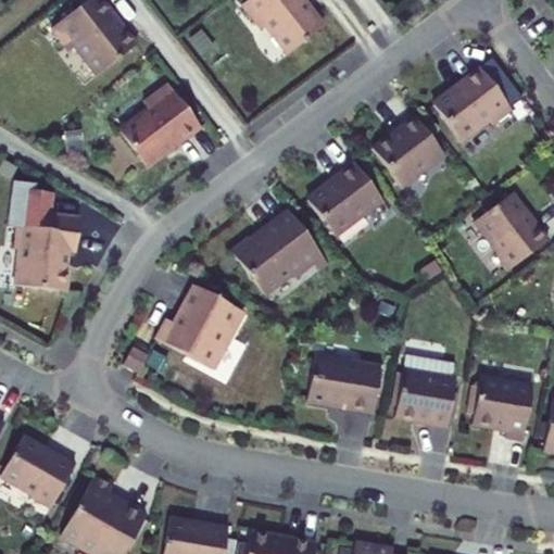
[(86,0),(53,25),(72,49),(76,45),(99,73),(138,43),(125,25),(121,28),(112,17),(116,14),(105,0),(86,0)]
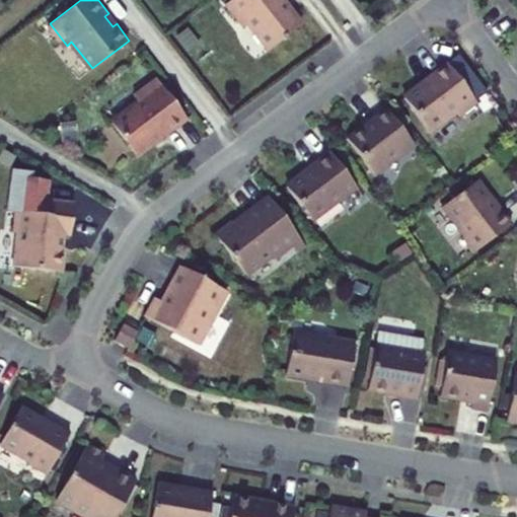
[(230,0),(227,3),(243,26),(249,21),(271,49),(303,23),(285,0),(230,0)]
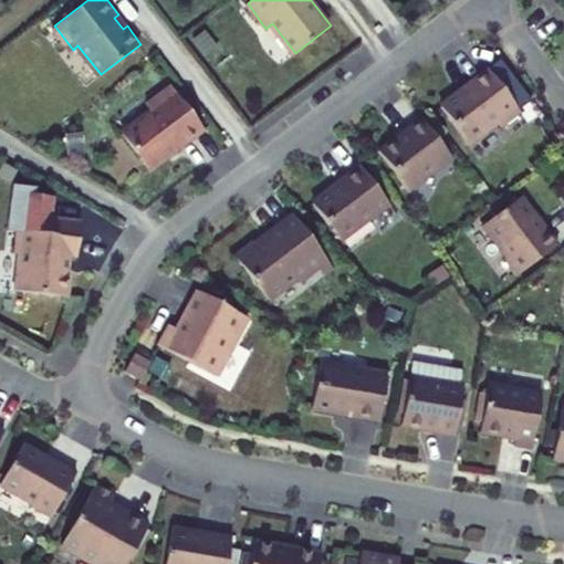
[(118,14),(114,18),(123,29),(127,25),(118,14)]
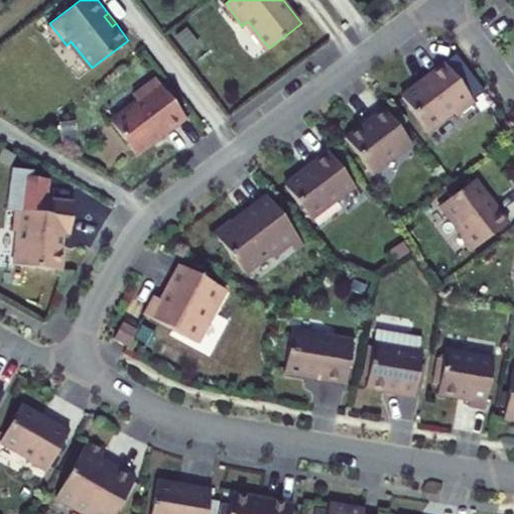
[(462,56),(450,66),(469,90),(481,80),(462,56)]
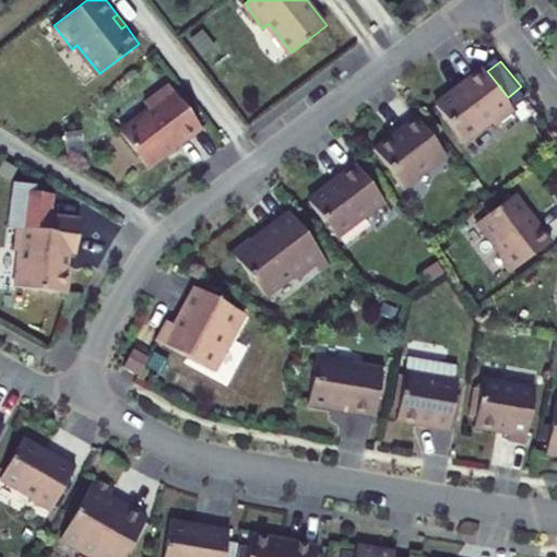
[(466,82),(437,104),(466,142),(495,121),(498,123),(517,110),(508,97),(487,71),(484,66),(465,80),(466,82)]
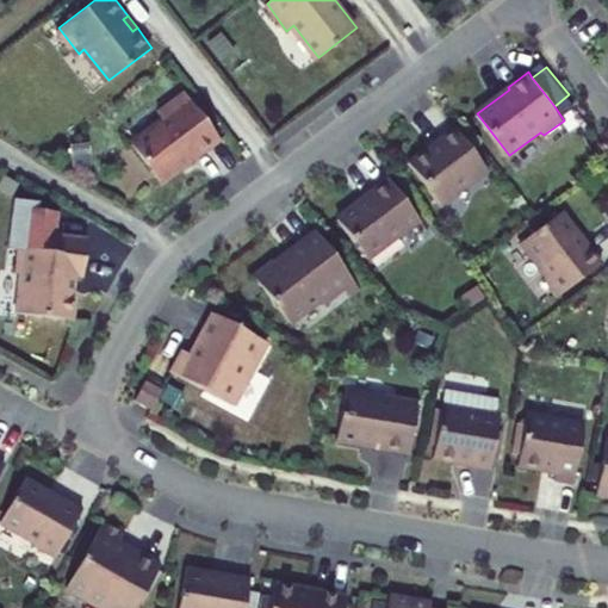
[(165,121),(132,144),(162,182),(194,157),(196,160),(222,140),(184,91),(157,112),(165,121)]
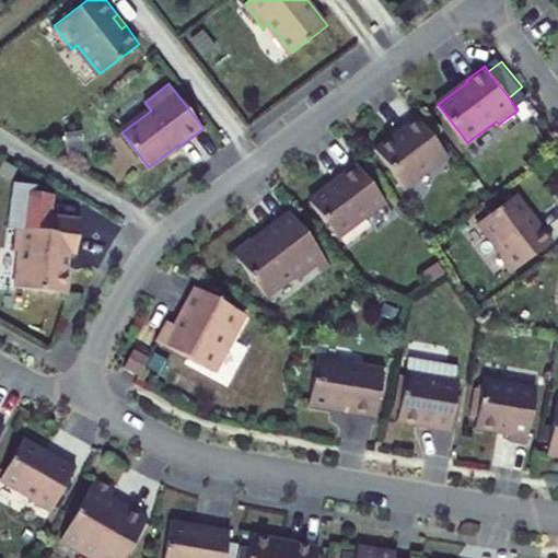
[(419,116),(376,148),(406,187),(449,154),(443,148),(450,142),(441,131),(434,136),(419,116)]
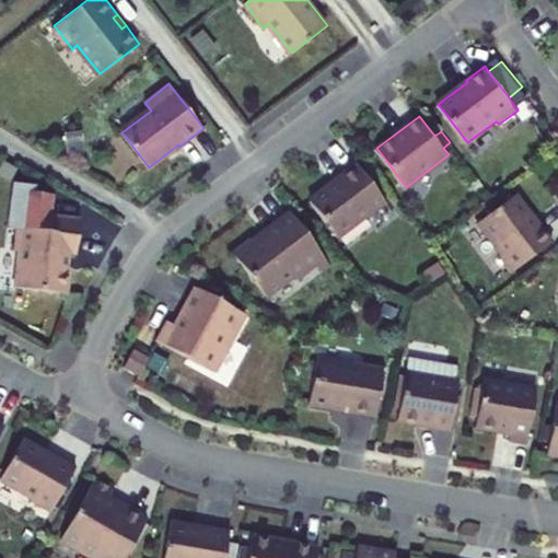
[(340,178),(311,200),(338,235),(367,213),(369,217),(388,202),(358,162),(338,176),(340,178)]
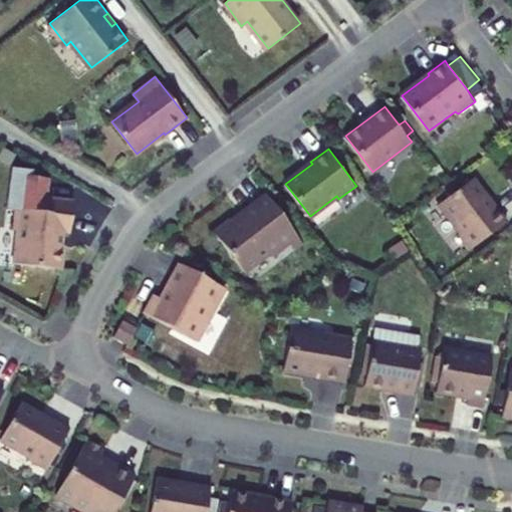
[(460,234),(471,249),(508,221),(496,206),(495,207),(473,178),(439,204),(461,233),(460,234)]
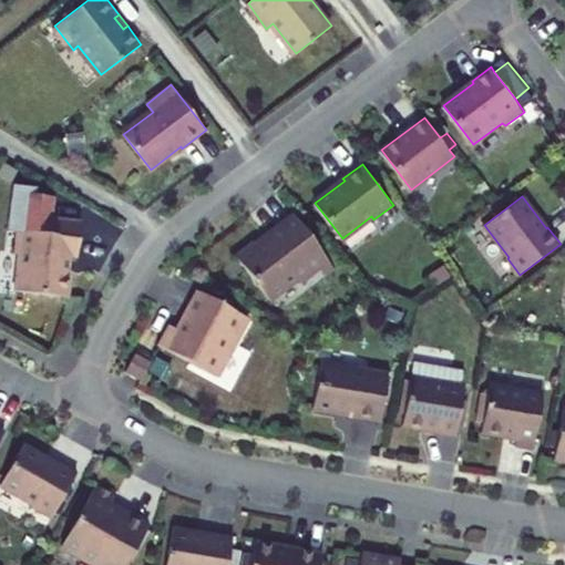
[(254,240),(236,254),(270,298),(299,277),(304,283),(322,267),(331,260),(296,214),(268,235),(273,239),(260,248),(257,244),(254,240)]
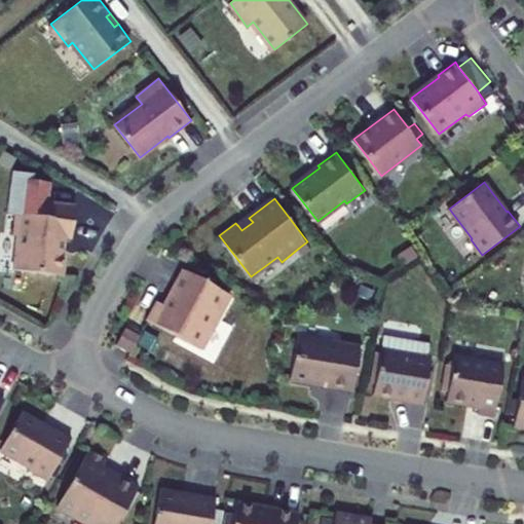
[(64,273),(67,250),(65,250),(66,233),(74,235),(77,206),(41,200),(39,215),(16,212),(14,234),(21,235),(16,268),(64,273)]
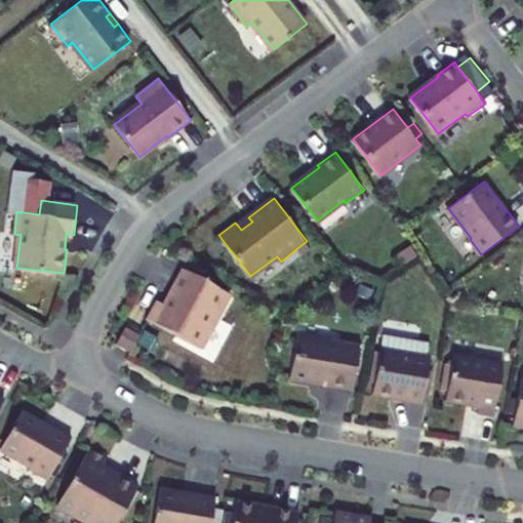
[(248,217),(238,226),(241,230),(252,222),(248,217)]
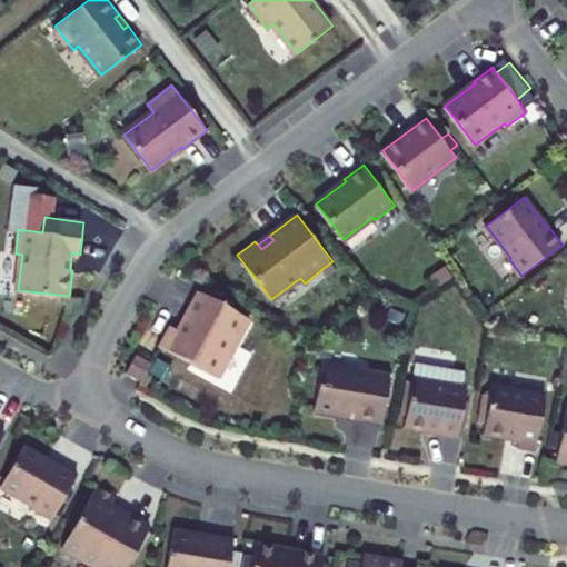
[(338,268),(332,261),(324,268),(329,275),(338,268)]
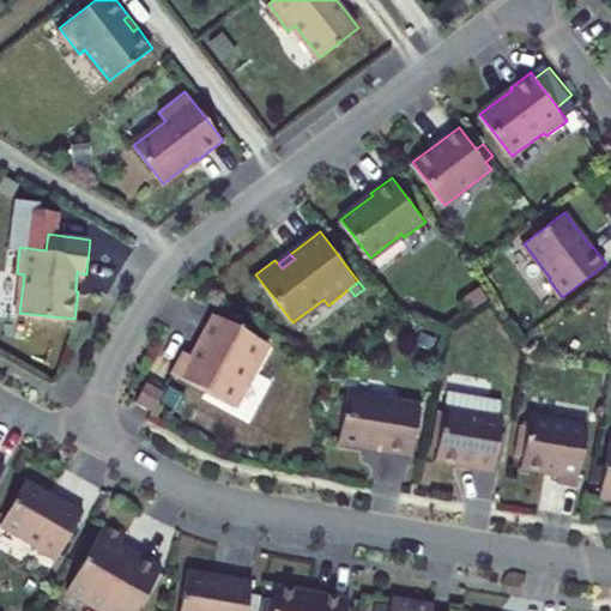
[(183,350),(171,371),(237,406),(271,343),(216,313),(201,342),(206,344),(198,358),(193,356),(183,350)]
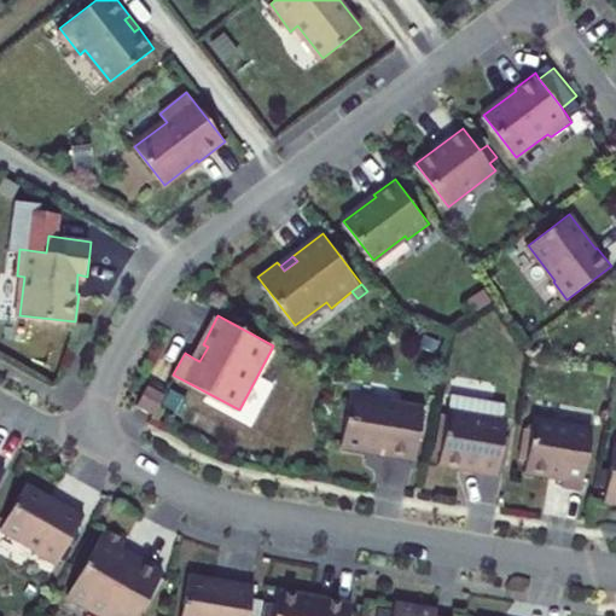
[(203,344),(195,359),(199,361),(208,347),(203,344)]
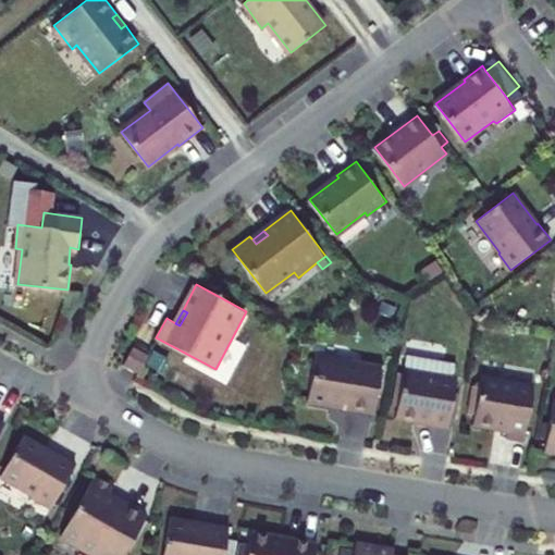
[(134,346),(124,364),(139,372),(149,354),(134,346)]
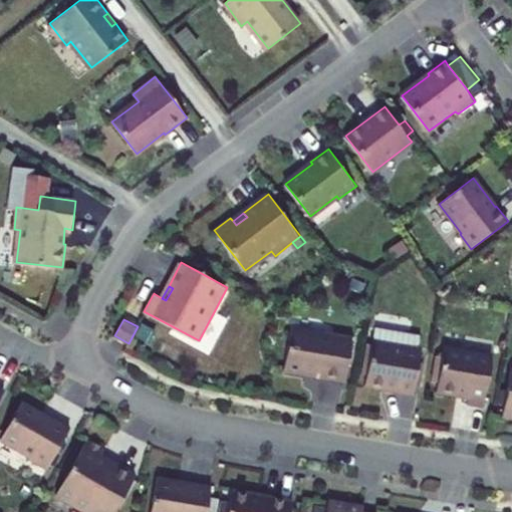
[(325,335),(292,329),(284,368),(318,374),(318,376),(346,381),(353,335),(326,330),(325,335)]
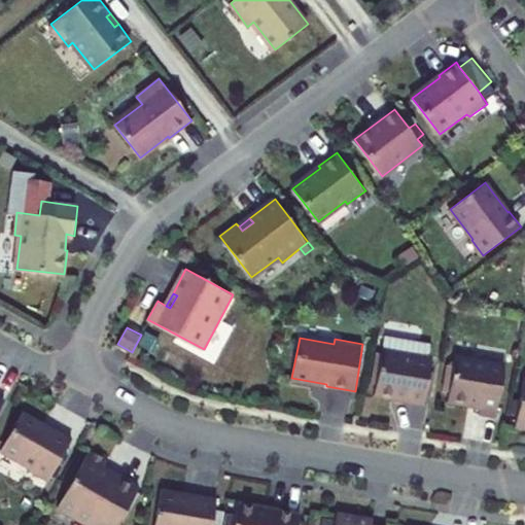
[(383,349),(375,394),(425,404),(433,357),(383,349)]
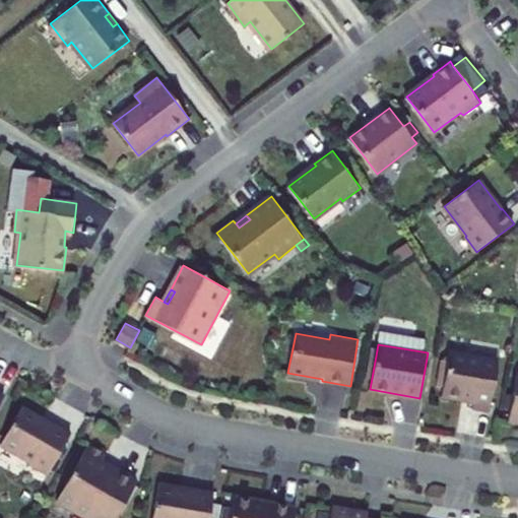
[(450,350),(442,395),(474,401),(473,407),(491,410),(499,360),(450,350)]
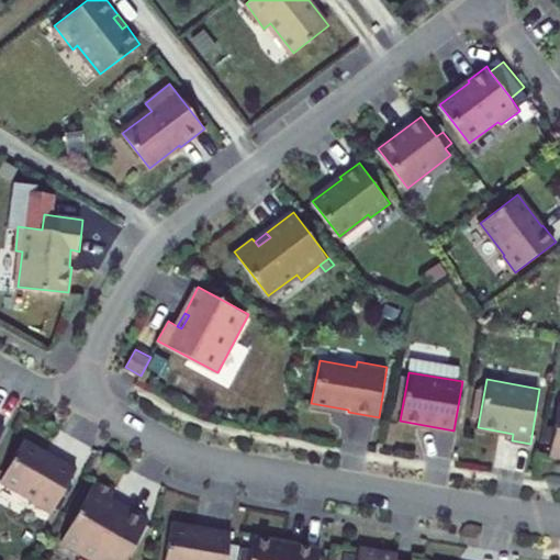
[(56,459),(23,440),(3,477),(35,494),(32,499),(54,511),(77,468),(57,457),(56,459)]
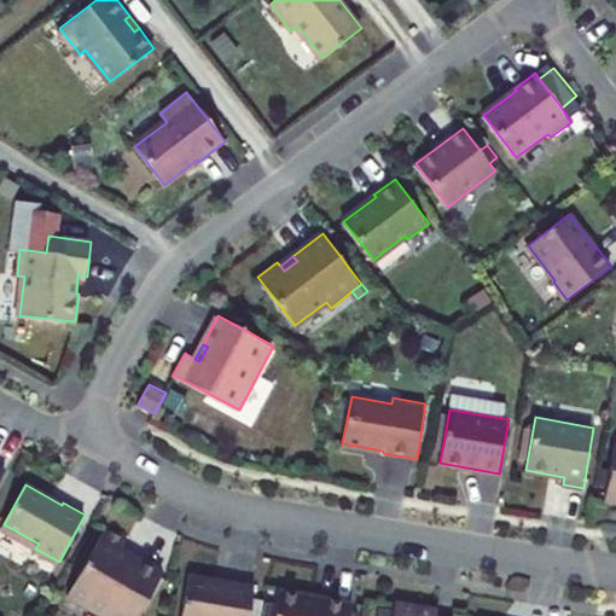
[(106,527),(69,593),(109,615),(138,615),(163,573),(135,557),(133,563),(118,555),(128,539),(106,527)]
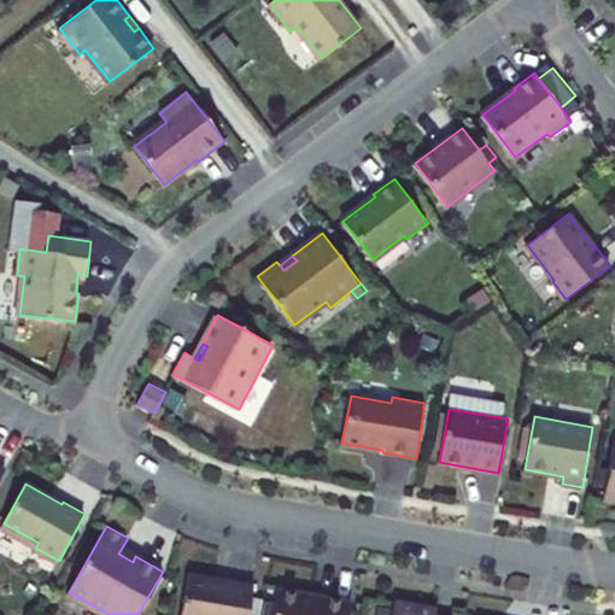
[(229,583),(188,574),(181,614),(249,614),(255,584),(229,579),(229,583)]
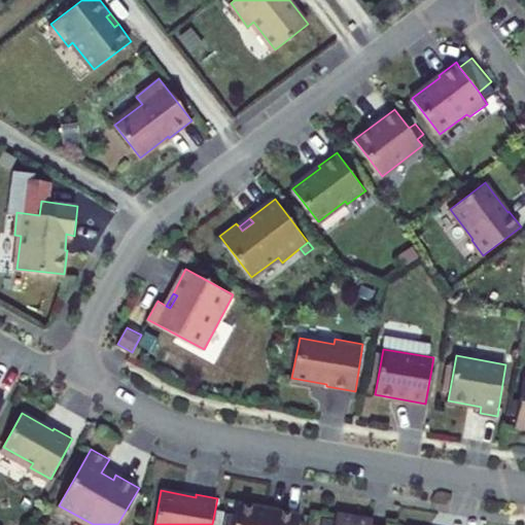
[(258,505),(238,502),(234,524),(299,524),(301,513),(272,508),(271,513),(258,511),(258,505)]
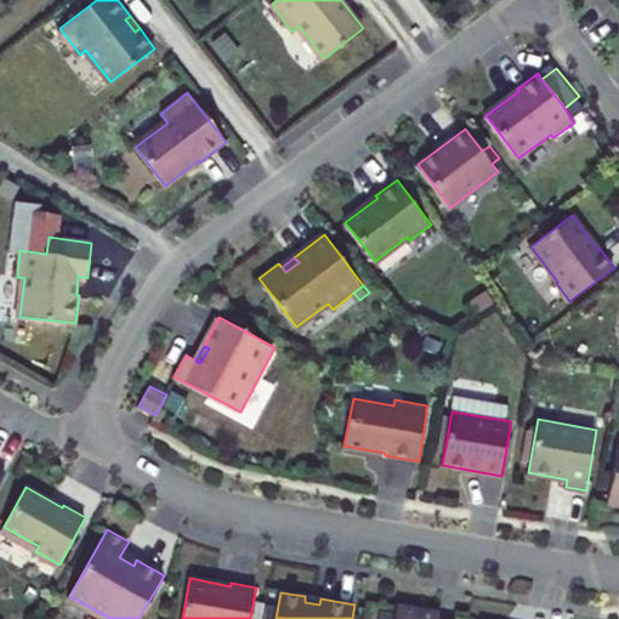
[(395,618),(438,618),(439,614),(424,612),(424,611),(397,606),(395,618)]
